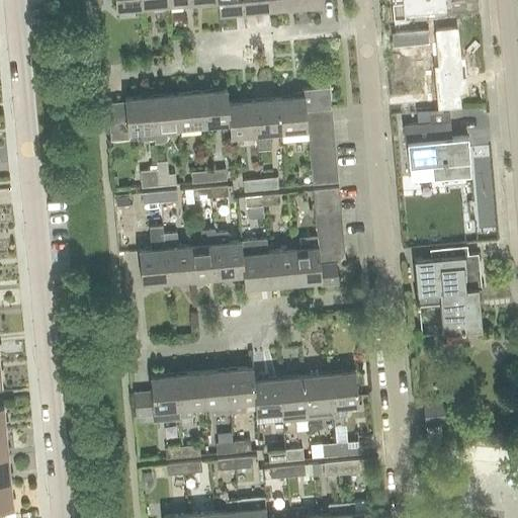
[(143,6),(142,0),(115,0),(116,8),(143,6)]
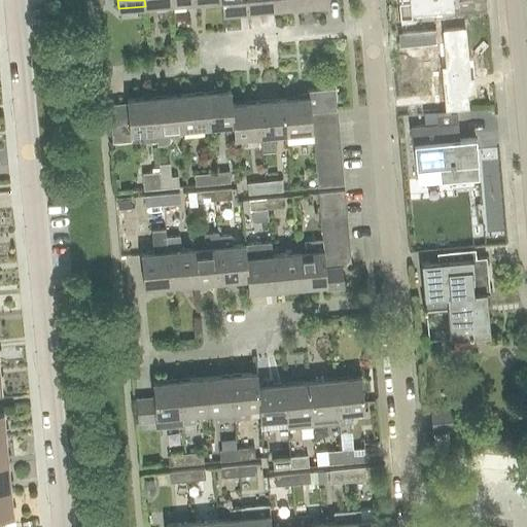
[(249,10),(248,0),(221,0),(222,12),(249,10)]
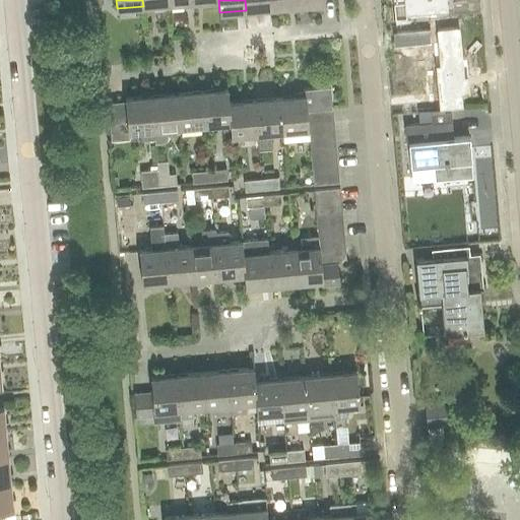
[(271,8),(270,0),(245,0),(246,10),(271,8)]
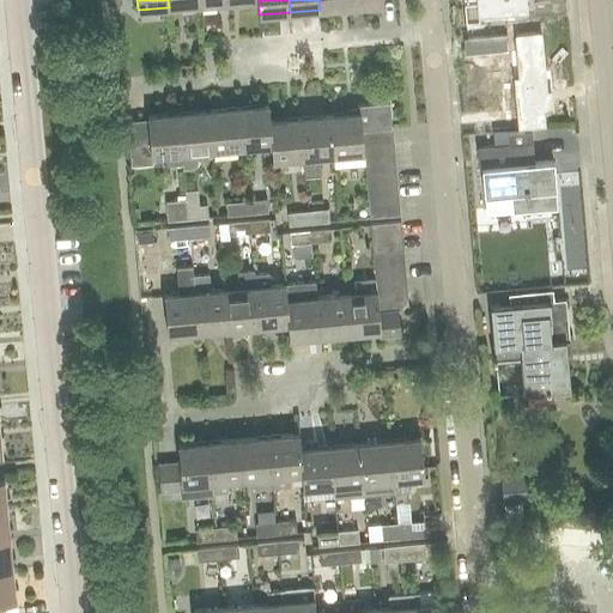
[(477,1),(478,13),(527,8),(526,0),(465,0),(465,1),(477,1)]
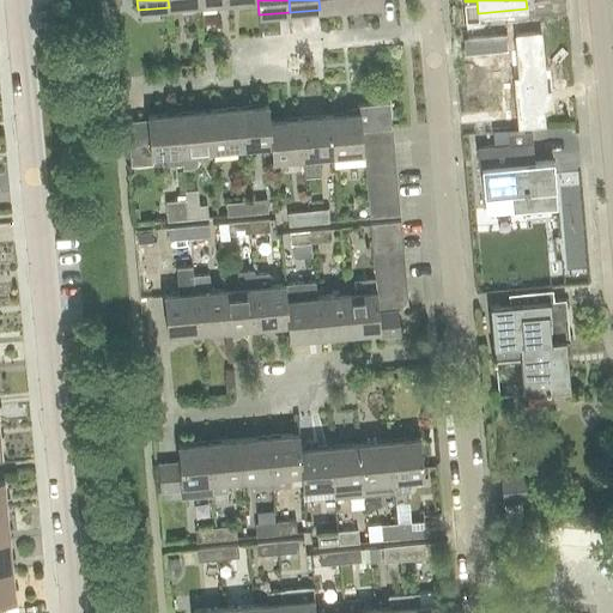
[(544,107),(548,105),(540,18),(514,20),(520,78),(515,78),(519,128),(545,126),(544,107)]
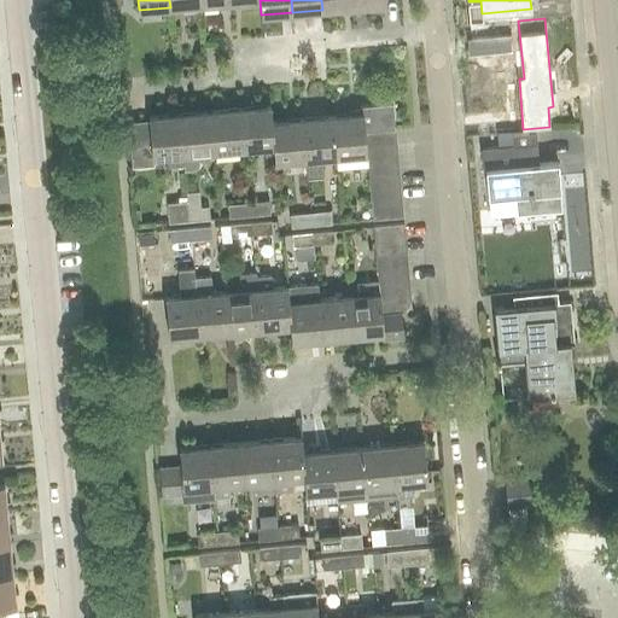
[(365,132),(395,129),(394,103),(361,106),(362,108),(350,109),(350,115),(332,116),(336,156),(367,153),(366,146),(365,132)]
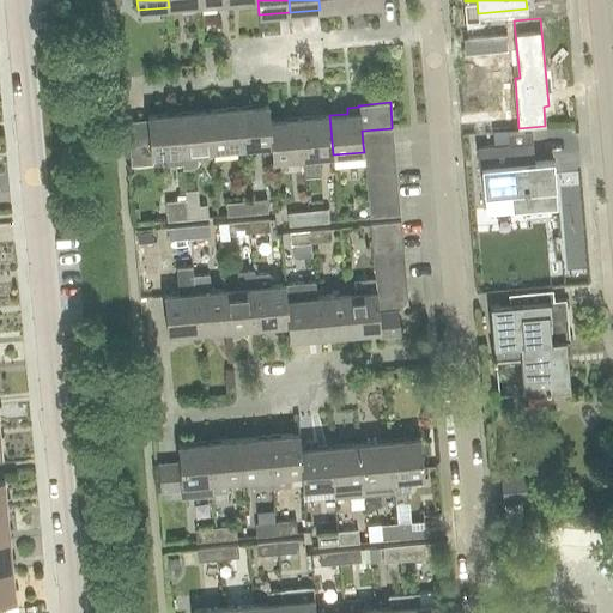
[(269,121),(271,121),(269,105),(238,108),(242,147),(272,145),(269,121)]
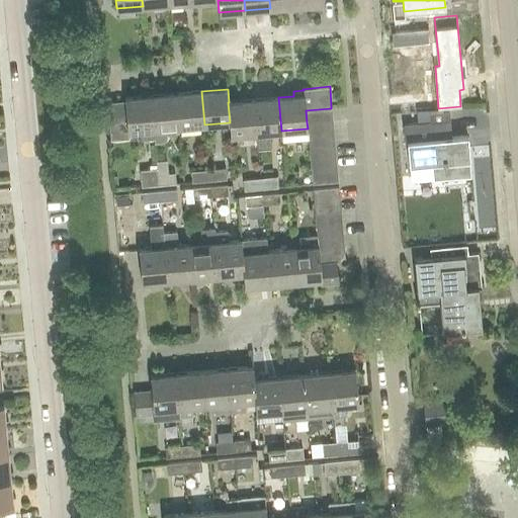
[(204,124),(201,91),(176,93),(179,126),(204,124)]
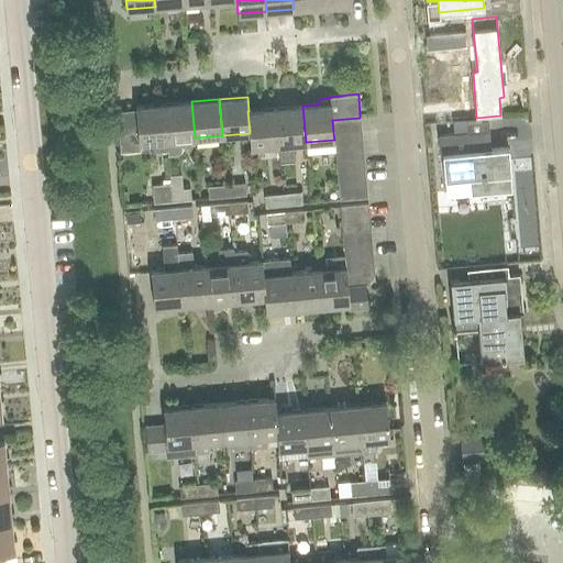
[(195,138),(191,101),(164,103),(168,150),(168,155),(176,154),(180,152),(183,148),(181,139),(195,138)]
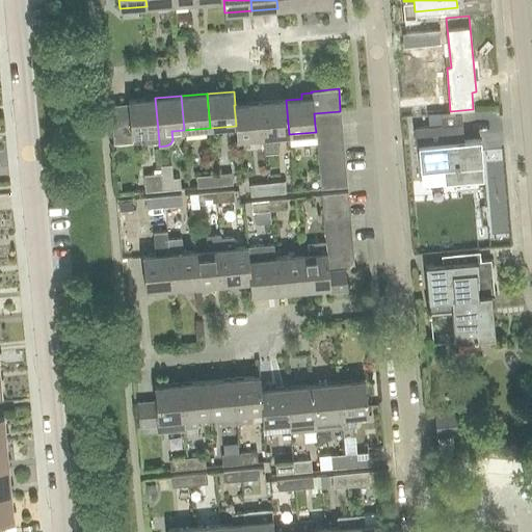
[(159,141),(155,98),(128,101),(128,103),(110,104),(113,143),(132,141),(131,135),(144,133),(145,142),(159,141)]
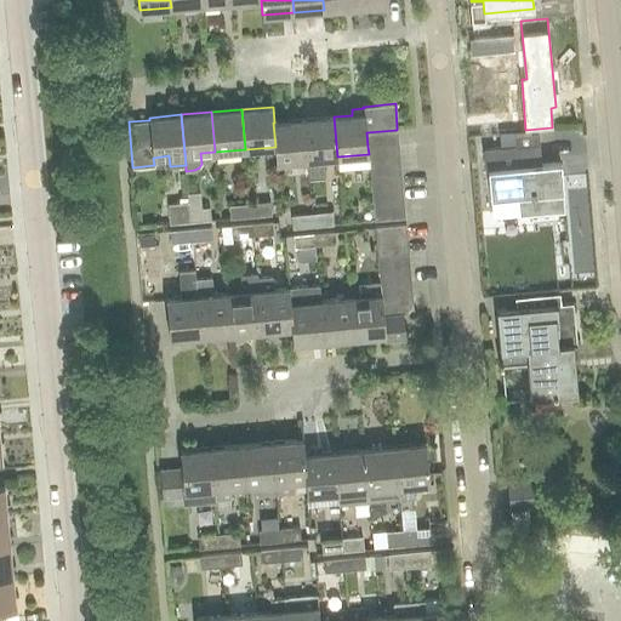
[(337,157),(334,117),(303,119),(307,159),(308,159),(309,178),(325,177),(323,158),(337,157)]
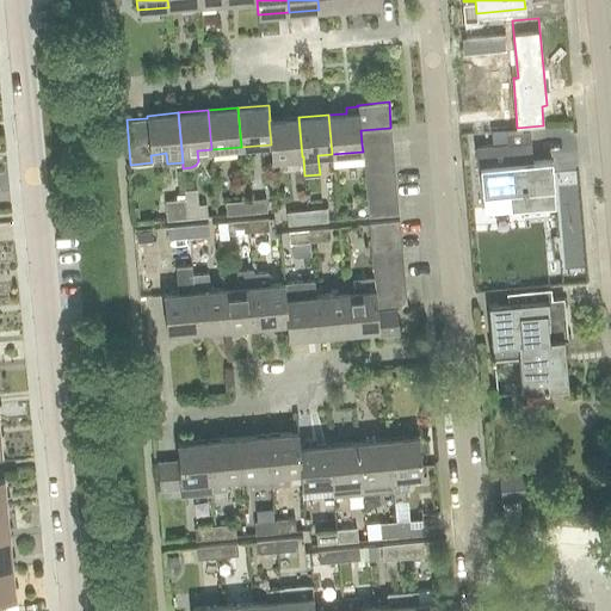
[(298,117),(270,121),(269,121),(271,144),(272,160),(302,156),(298,117)]
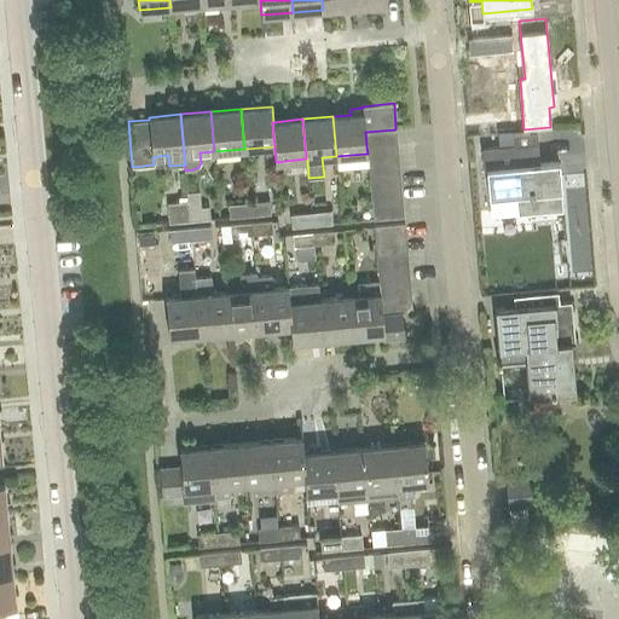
[(398,144),(395,129),(365,132),(366,146),(398,144)]
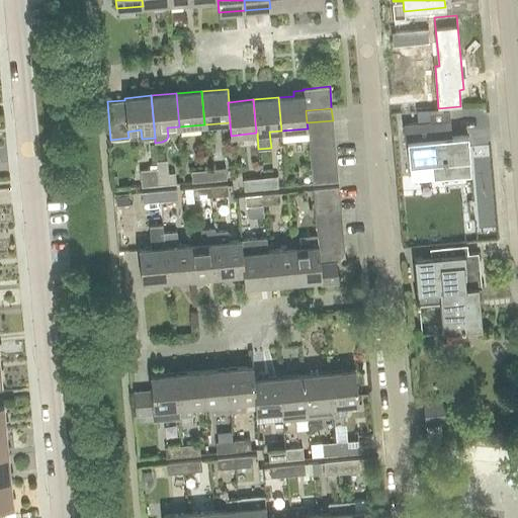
[(334,133),(333,120),(307,122),(308,128),(308,135),(334,133)]
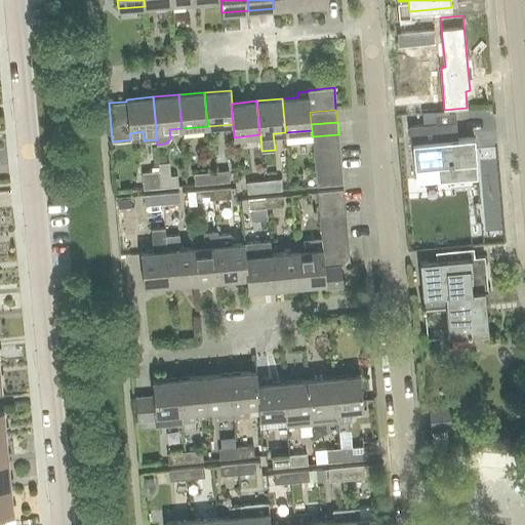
[(471,162),(476,161),(474,137),(450,139),(449,122),(411,125),(415,167),(438,165),(439,183),(473,179),(471,162)]
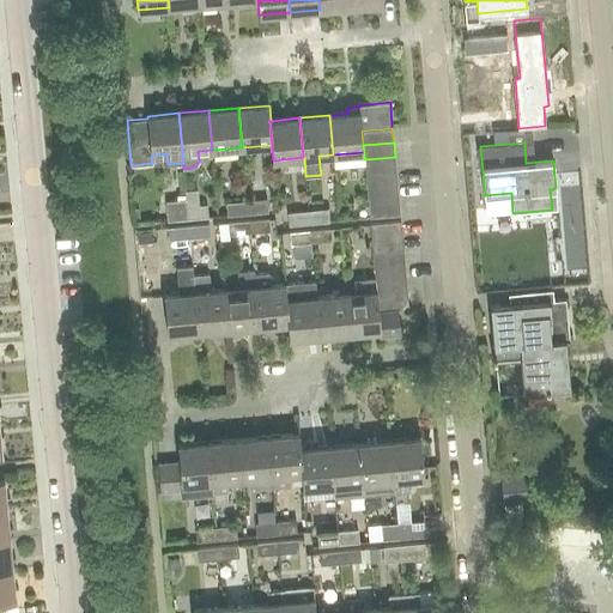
[(396,171),(395,157),(364,159),(366,174),(396,171)]
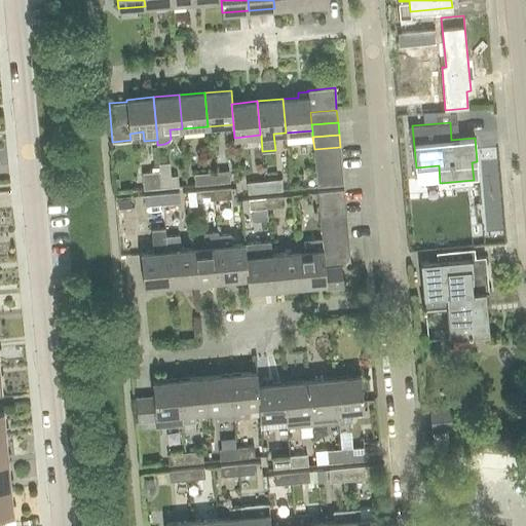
[(341,159),(340,147),(314,149),(315,161),(341,159)]
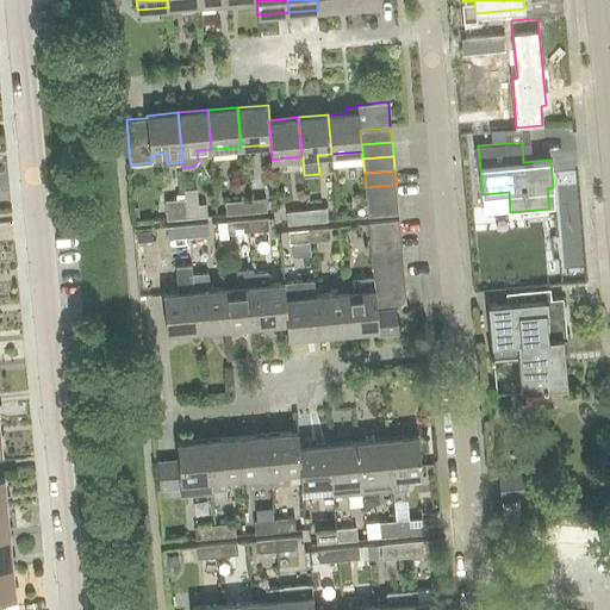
[(397,199),(396,185),(366,187),(367,201),(397,199)]
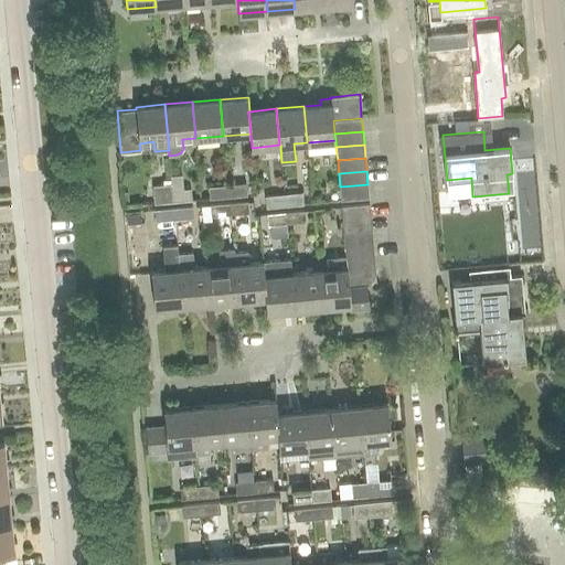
[(173,201),(172,190),(171,183),(153,185),(155,203),(173,201)]
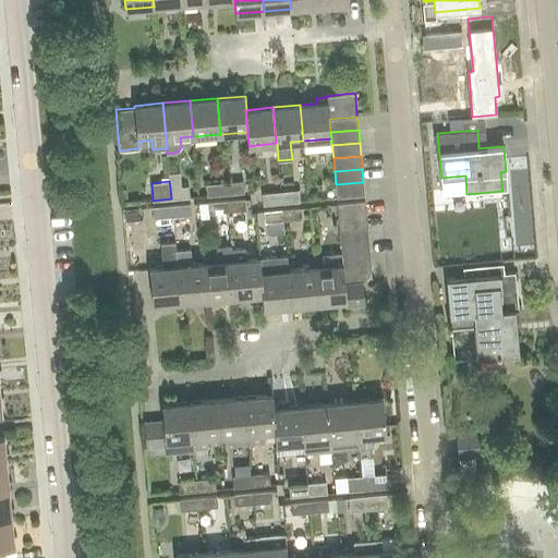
[(244,192),(243,181),(225,182),(226,194),(244,192)]
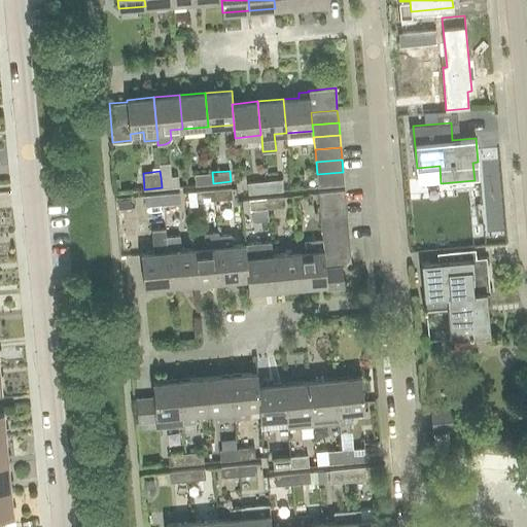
[(213,183),(212,172),(195,174),(196,184),(213,183)]
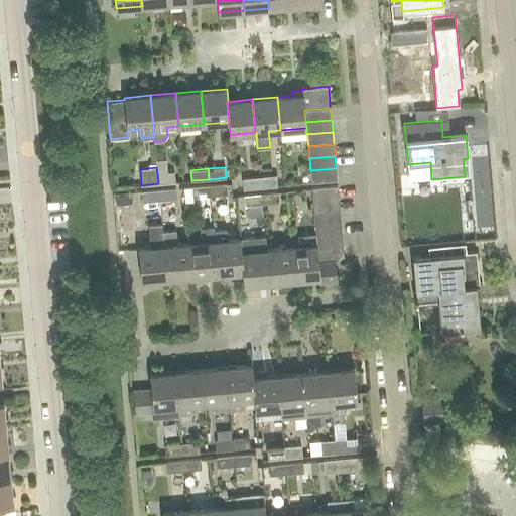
[(337,180),(336,168),(310,170),(311,182),(337,180)]
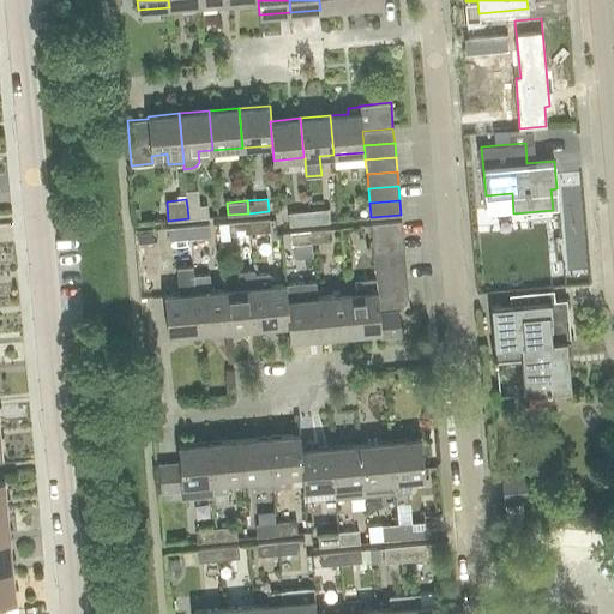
[(209,217),(208,204),(187,206),(188,218),(209,217)]
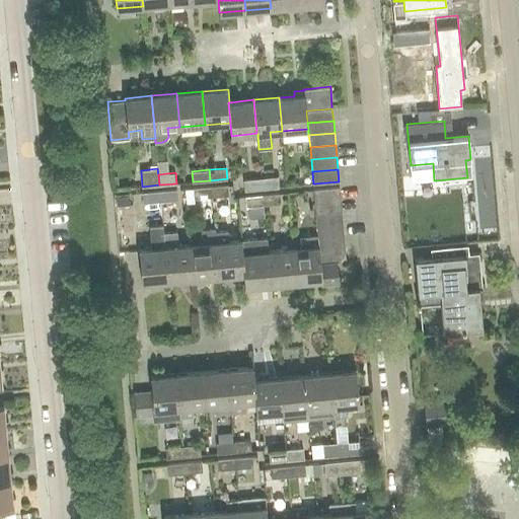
[(279,187),(278,176),(261,178),(262,189),(279,187)]
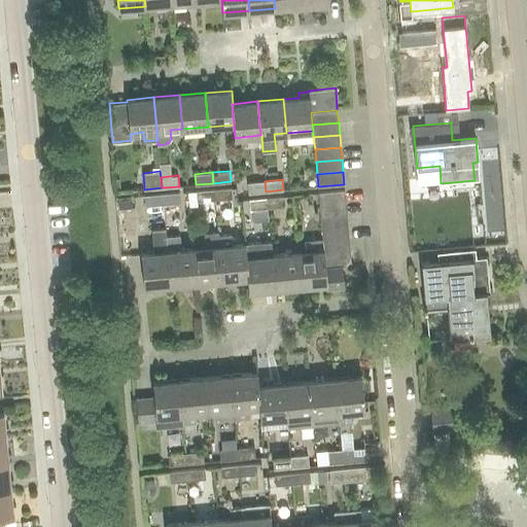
[(266,191),(265,181),(247,183),(248,194),(266,191)]
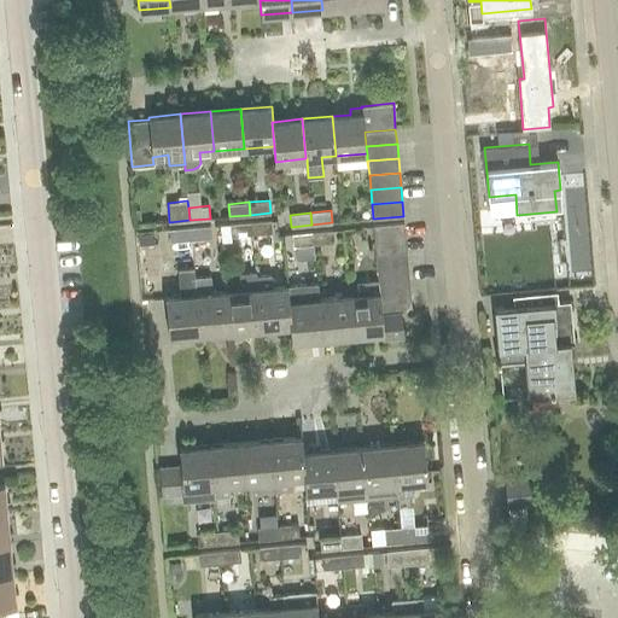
[(273,232),(272,220),(251,222),(252,234),(273,232)]
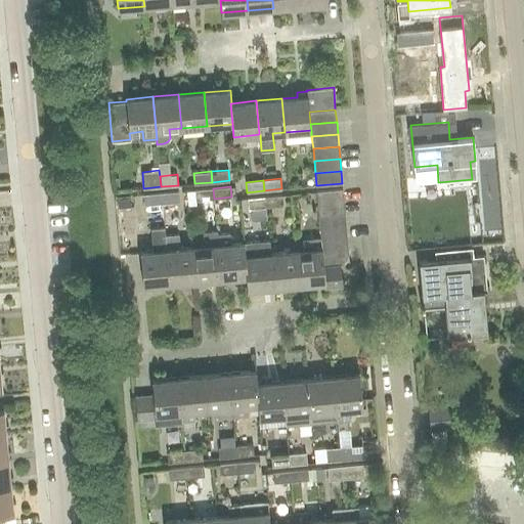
[(214,199),(213,188),(195,189),(195,200),(214,199)]
